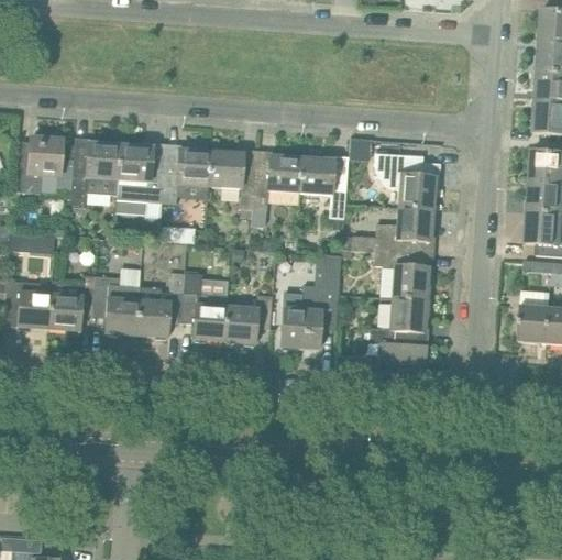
[(540,41),(561,42),(561,10),(542,9),(540,41)]
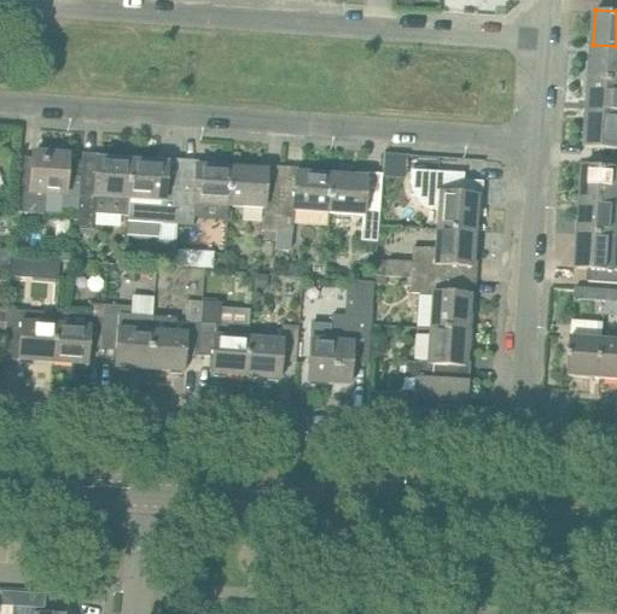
[(616,46),(593,45),(591,76),(591,79),(616,80),(616,46)]
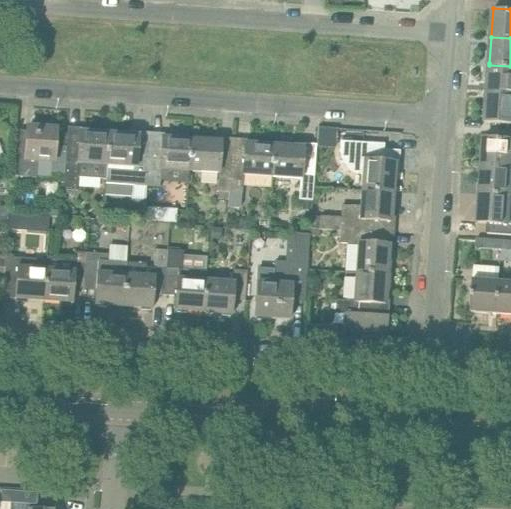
[(487,90),(510,91),(510,66),(489,65),(489,63),(484,63),(483,80),(488,80),(487,90)]
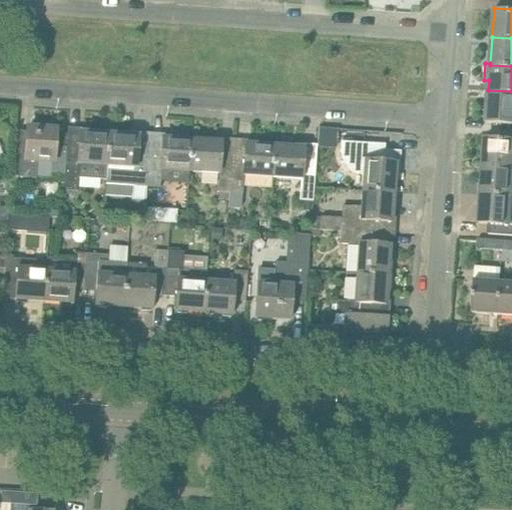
[(511,91),(488,90),(486,119),(511,121),(511,91)]
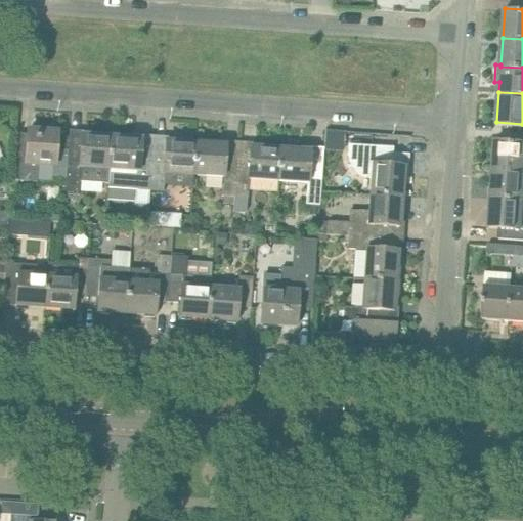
[(327,127),(325,147),(344,148),(345,129),(327,127)]
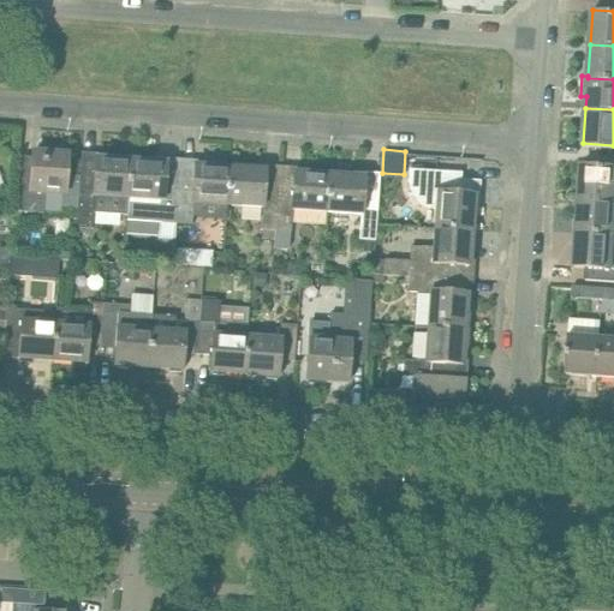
[(78,207),(81,174),(66,173),(69,154),(33,150),(33,161),(18,160),(15,208),(43,210),(46,189),(64,190),(63,205),(78,207)]
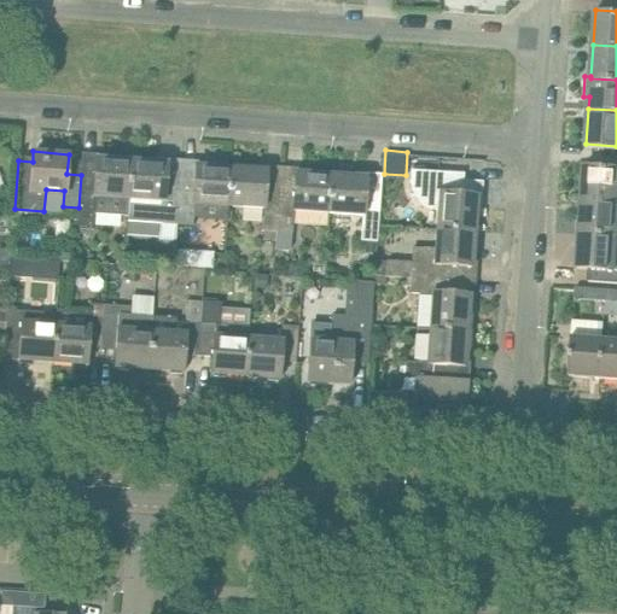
[(81,175),(79,208),(77,227),(93,228),(94,211),(128,214),(132,158),(97,156),(97,157),(83,156),(83,155),(82,155),(81,175)]
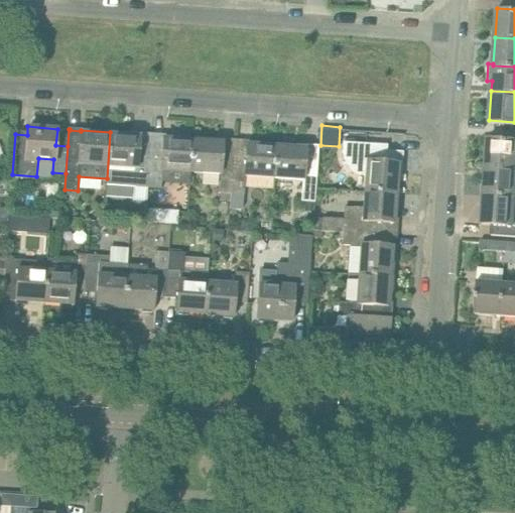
[(110,132),(107,178),(108,178),(107,182),(108,182),(134,184),(148,185),(149,185),(152,136),(140,136),(140,134),(110,132)]
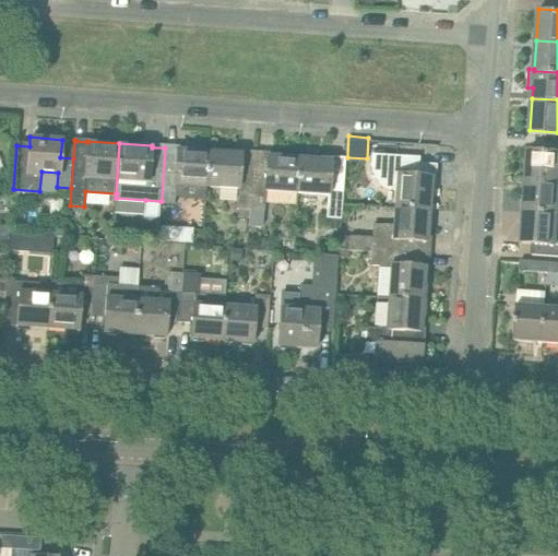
[(165,148),(162,201),(175,202),(176,192),(176,181),(208,184),(211,150),(178,148),(178,149),(165,148)]
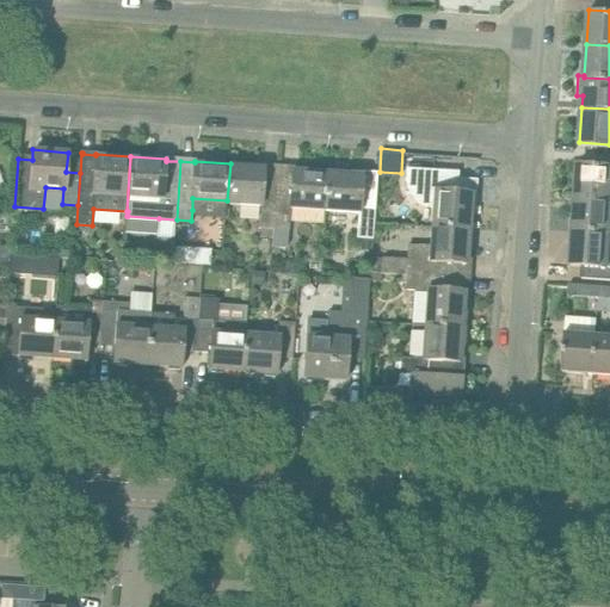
[(575,196),(609,198),(609,163),(578,162),(575,196)]
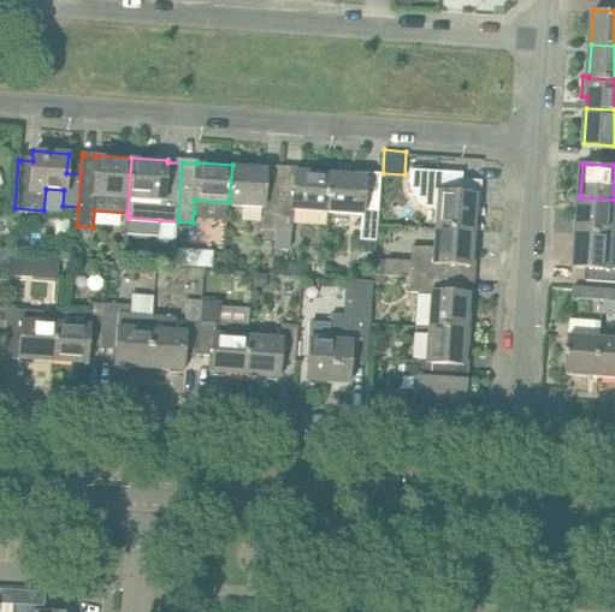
[(267,167),(232,165),(229,202),(262,205),(261,227),(262,227),(262,237),(276,238),(277,229),(281,170),(267,168),(267,167)]
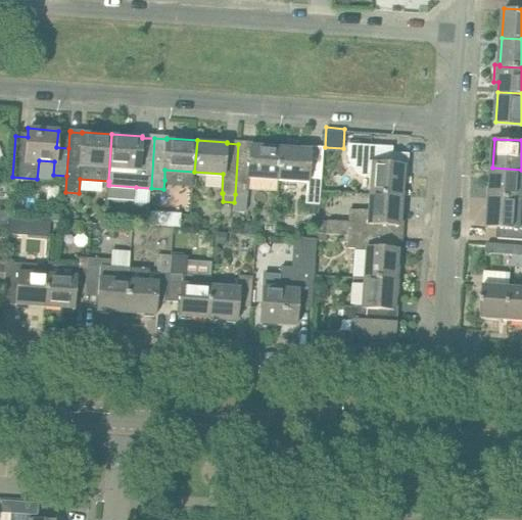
[(373,177),(372,191),(402,193),(405,163),(404,163),(404,152),(409,152),(409,151),(392,150),(393,144),(347,141),(347,147),(346,153),(348,158),(350,163),(358,171),(364,174),(373,177)]
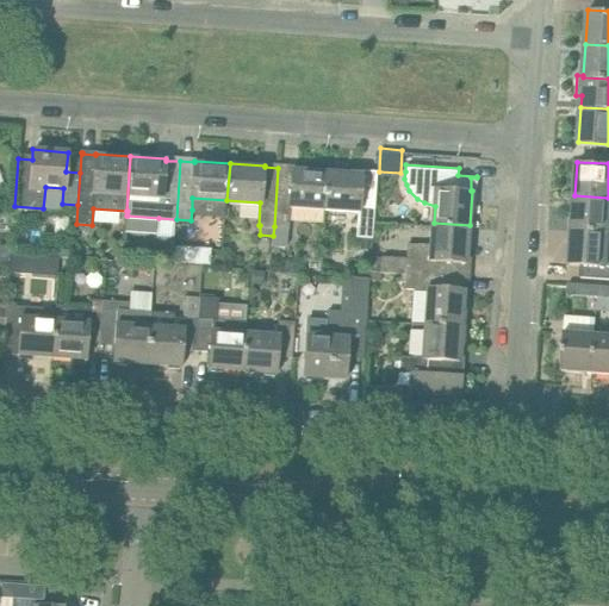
[(324,207),(328,170),(292,168),(292,169),(278,168),(274,226),(289,226),(290,205),(324,207)]
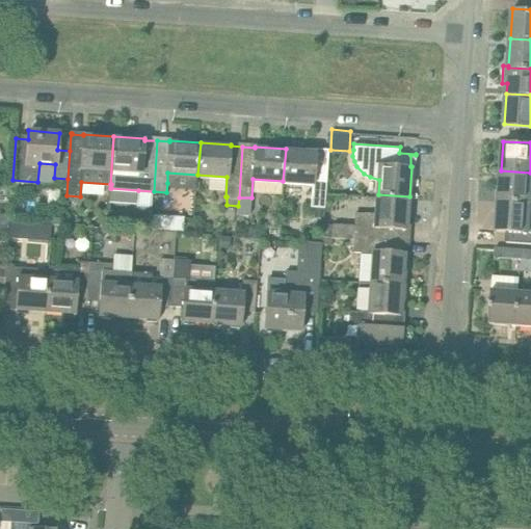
[(316,151),(286,149),(283,181),(313,183),(312,205),(315,205),(325,206),(329,148),(328,148),(327,153),(316,152),(316,151)]
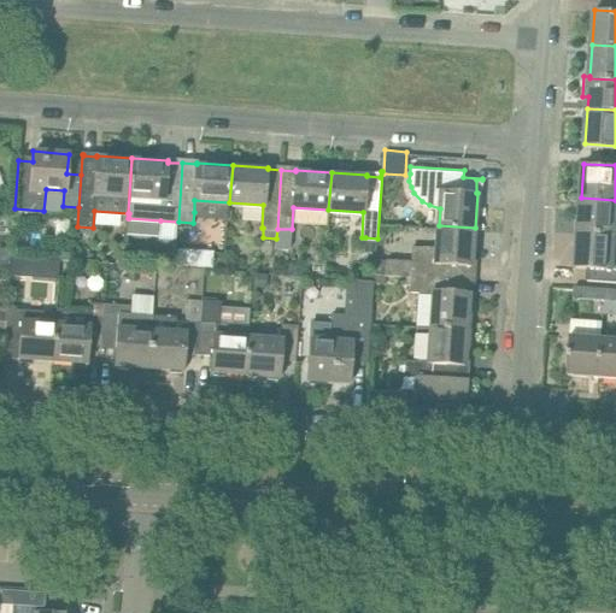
[(615,200),(581,198),(579,231),(615,233),(615,200)]
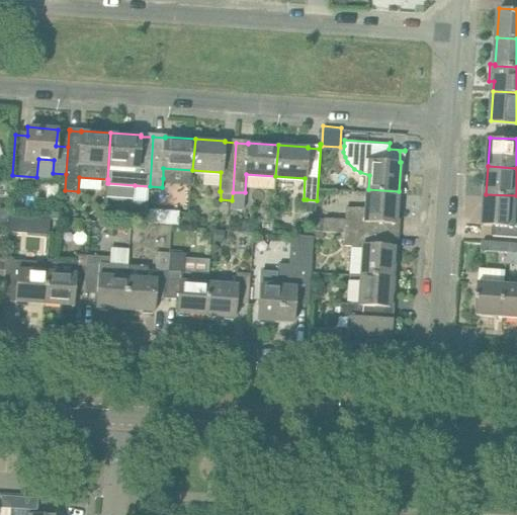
[(397,222),(399,191),(368,189),(367,207),(346,205),(346,219),(315,217),(315,229),(345,231),(394,234),(395,222),(397,222)]
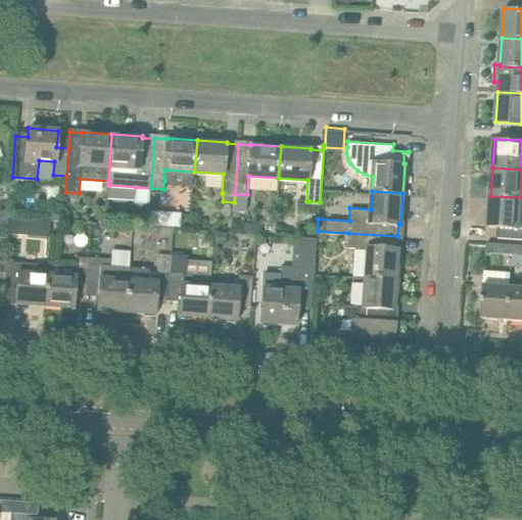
[(521,197),(490,196),(488,225),(521,227),(521,197)]
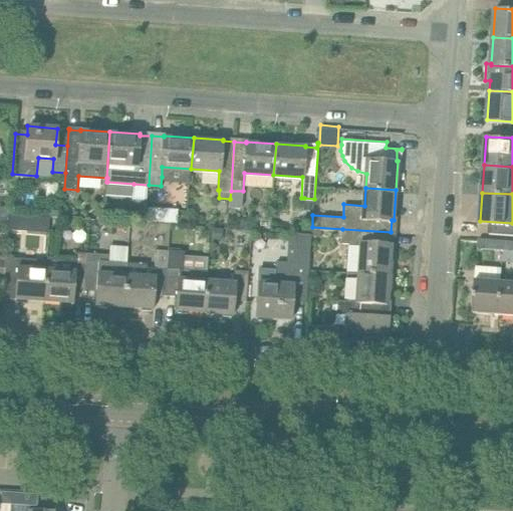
[(304,198),(304,207),(313,207),(314,199),(304,198)]
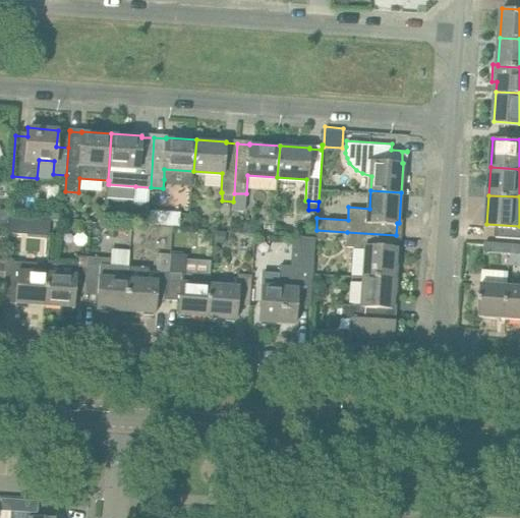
[(0,217),(8,218),(8,208),(0,207),(0,217)]
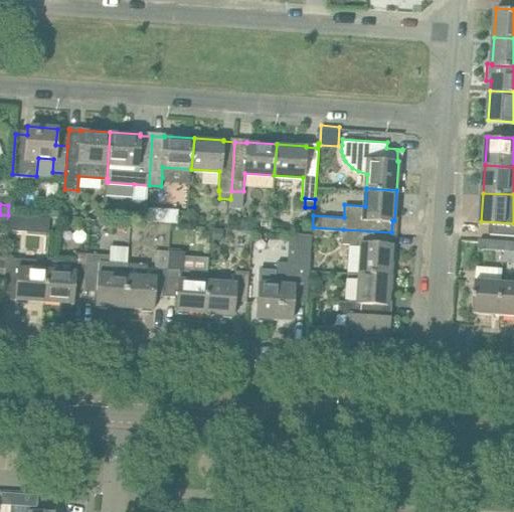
[(149,205),(148,219),(178,221),(178,207),(149,205)]
